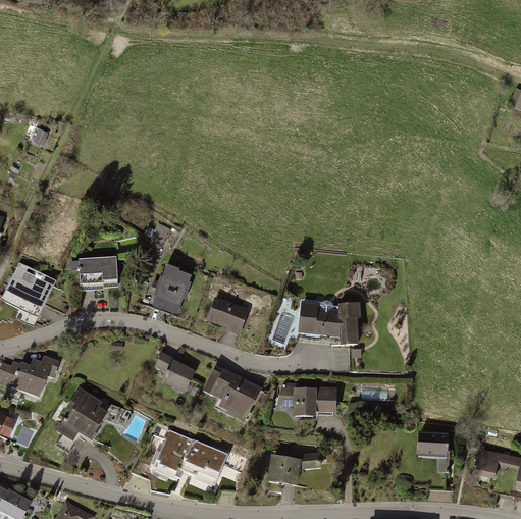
[(520,90),(516,88),(509,104),(520,108),(520,90)]
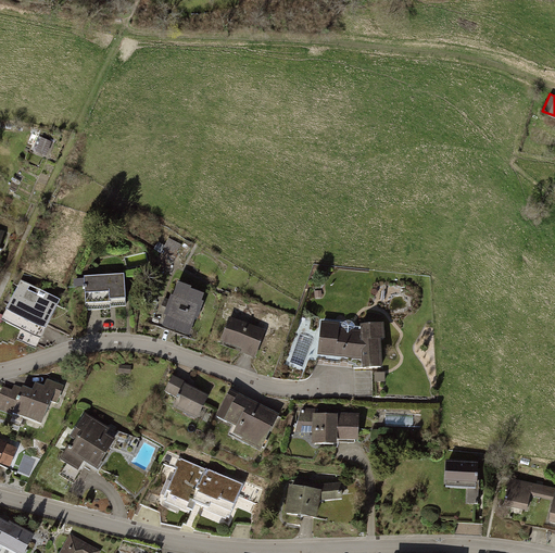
[(40,134),(36,147),(43,150),(48,136),(40,134)]
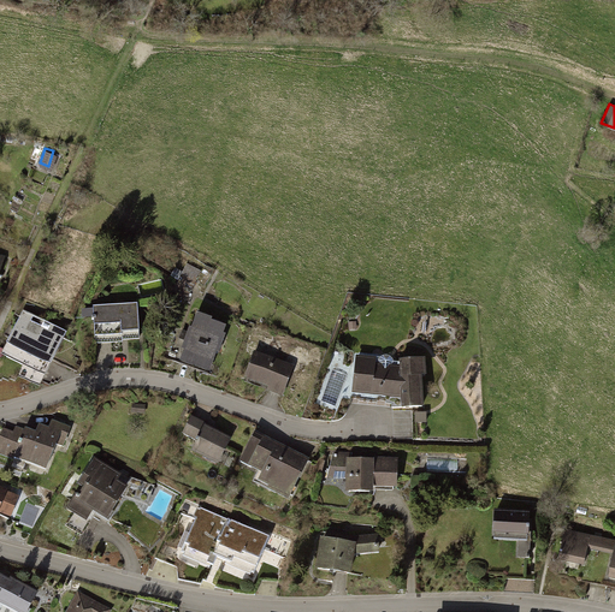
[(188,260),(179,278),(193,284),(201,266),(188,260)]
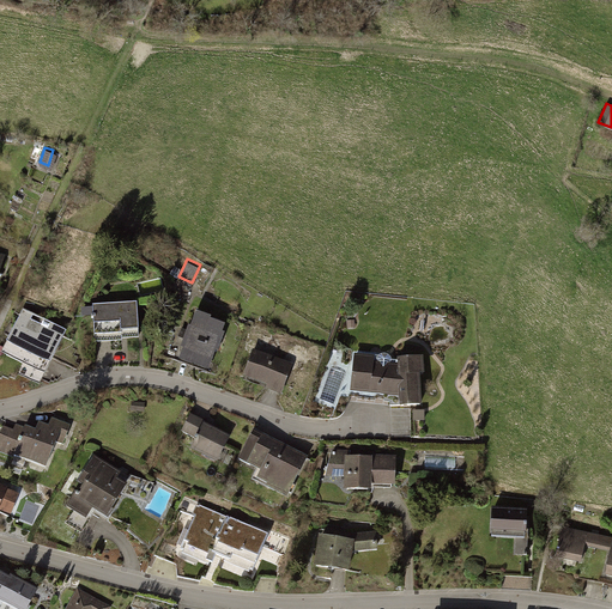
[(137,299),(91,302),(92,340),(121,339),(121,335),(138,334),(137,299)]
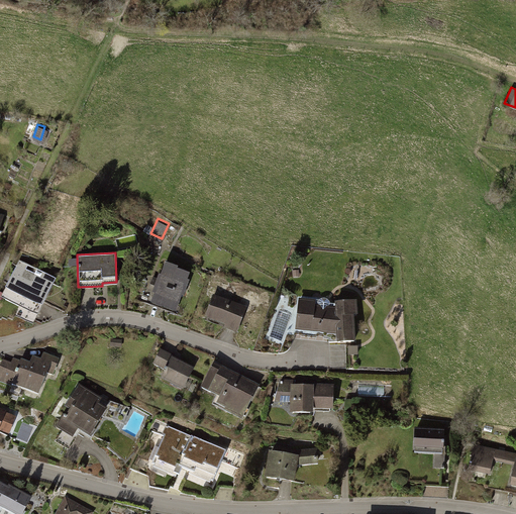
[(55,277),(19,259),(1,294),(20,303),(15,312),(32,321),(55,277)]
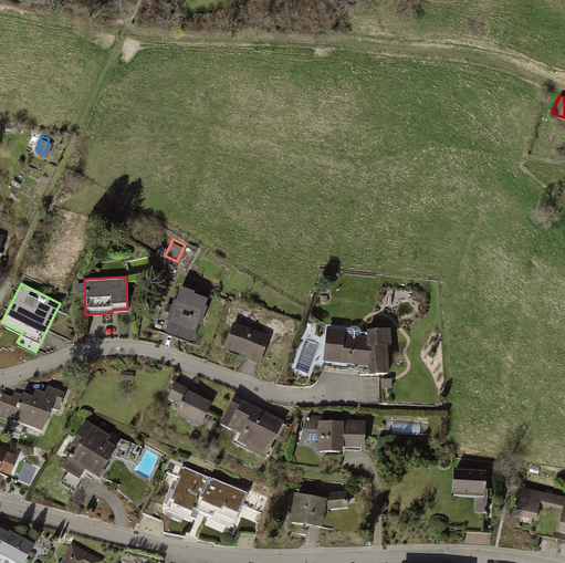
[(208,299),(178,289),(164,331),(194,341),(208,299)]
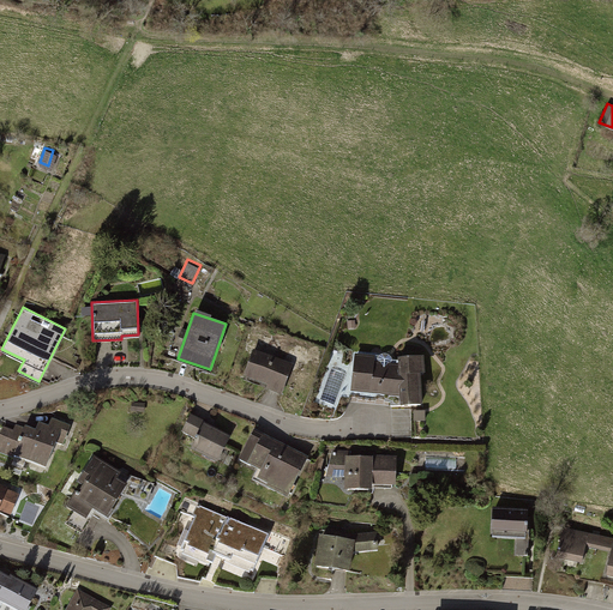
[(293,361),(251,345),(241,374),(266,382),(264,387),(281,393),(293,361)]
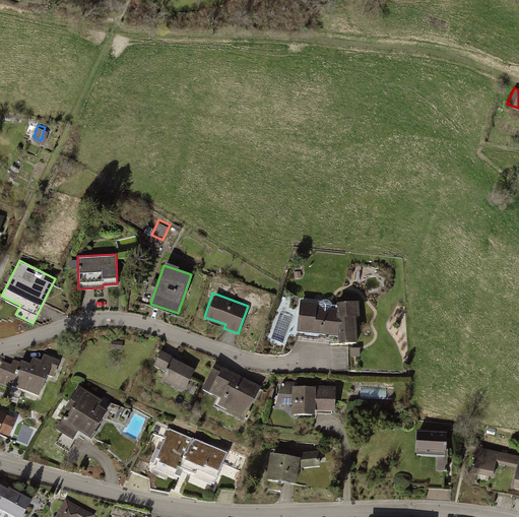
[(337,302),(300,298),(297,328),(328,332),(339,334),(340,343),(358,343),(355,316),(360,316),(359,301),(337,302)]
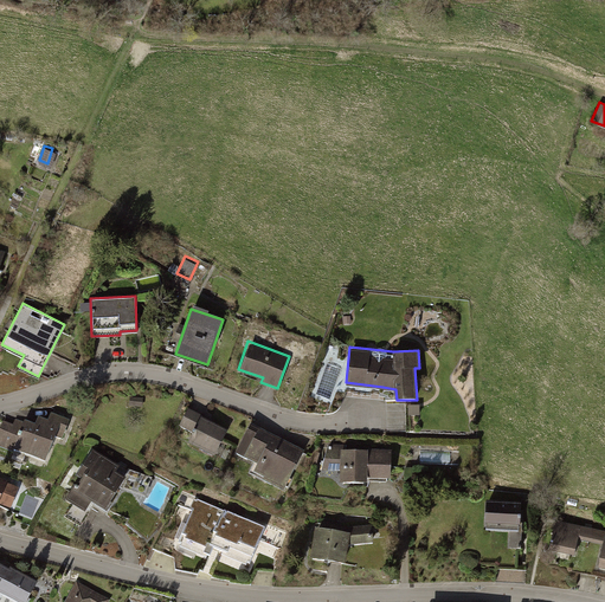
[(142,400),(129,399),(128,407),(141,408),(142,400)]
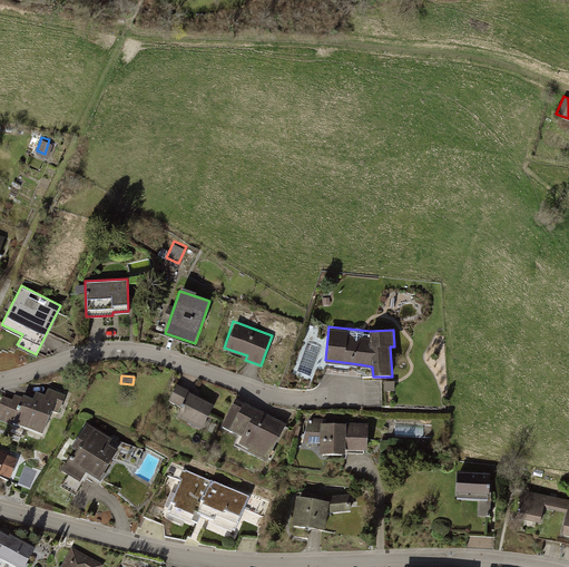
[(187,391),(188,389),(177,383),(168,400),(182,407),(176,417),(199,429),(212,404),(187,391)]
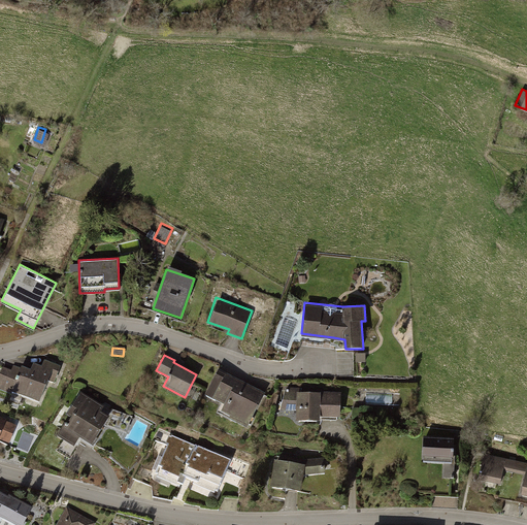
[(9,368),(1,364),(0,367),(0,388),(9,392),(10,391),(38,401),(47,378),(53,381),(60,364),(44,358),(41,365),(33,362),(30,370),(11,363),(9,368)]
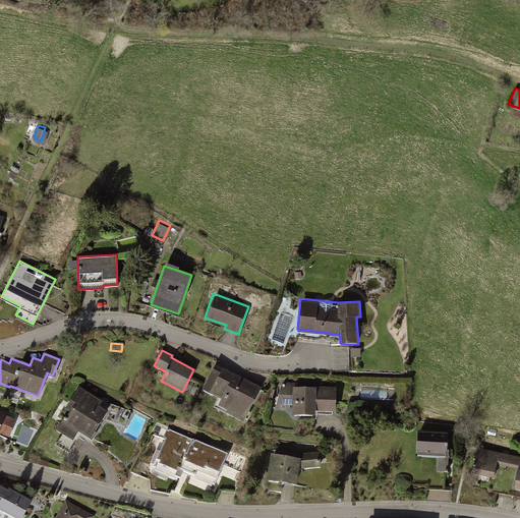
[(261,386),(216,362),(203,388),(221,398),(217,406),(243,419),(261,386)]
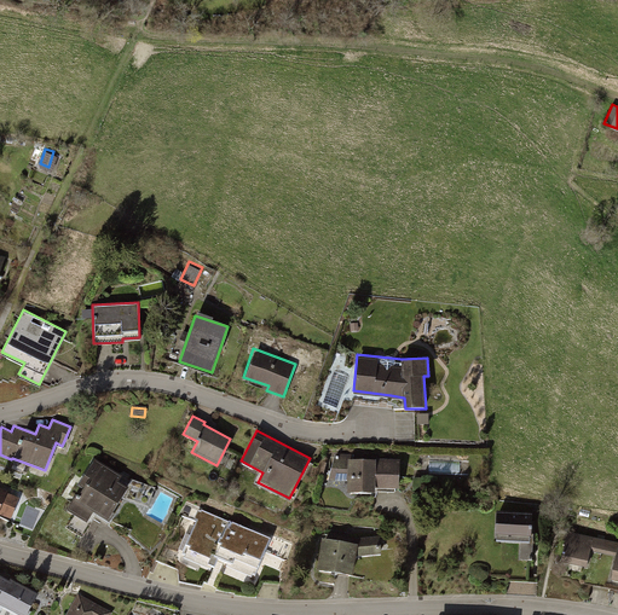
[(353,451),(335,451),(328,479),(348,479),(347,493),(375,493),(375,487),(399,487),(400,458),(376,457),(376,459),(352,458),(353,451)]
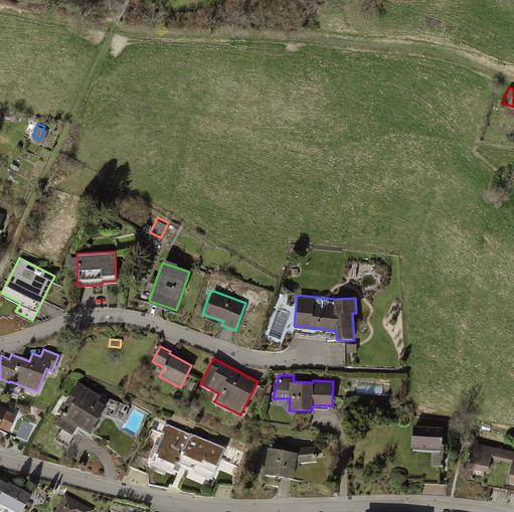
[(101,395),(79,382),(65,403),(70,406),(66,414),(62,412),(55,423),(71,434),(76,425),(89,434),(106,405),(98,400),(101,395)]
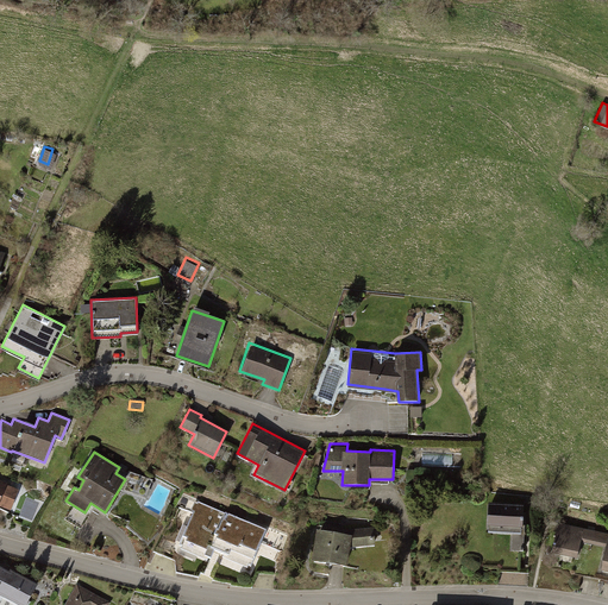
[(6,481),(0,478),(0,504),(10,509),(18,487),(5,483),(6,481)]
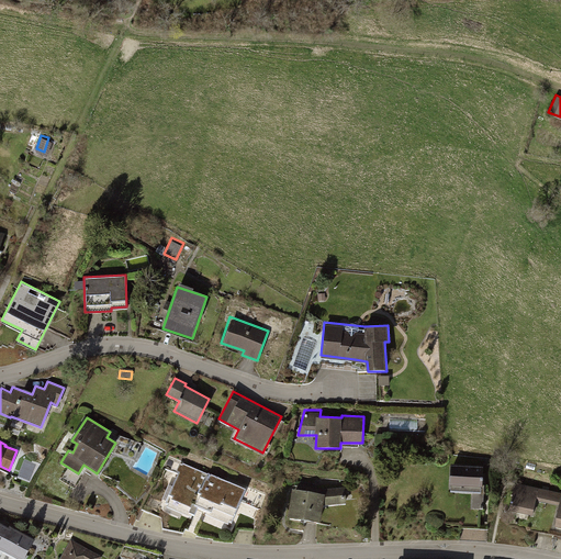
[(244,488),(180,460),(167,492),(171,493),(169,496),(188,504),(189,502),(229,520),(244,488)]
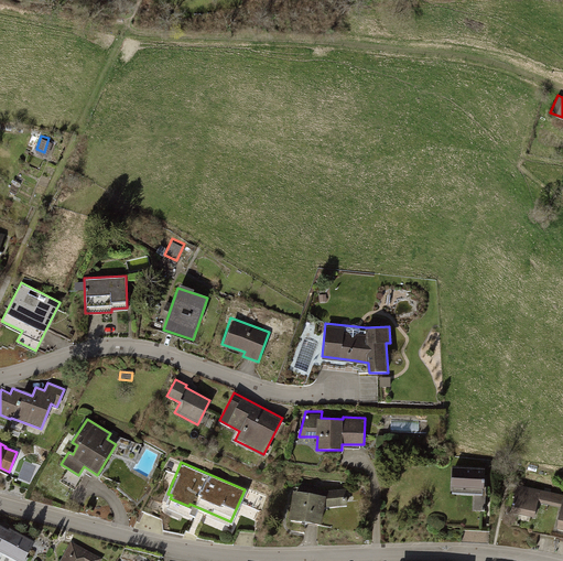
[(486,467),(453,466),(452,492),(473,493),(473,508),(484,509),(486,467)]
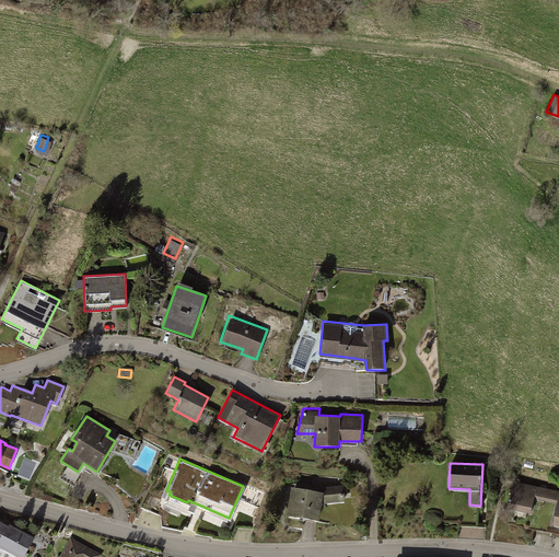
[(558,489),(515,480),(510,507),(531,511),(534,496),(558,501),(554,523),(558,524),(558,487),(558,489)]
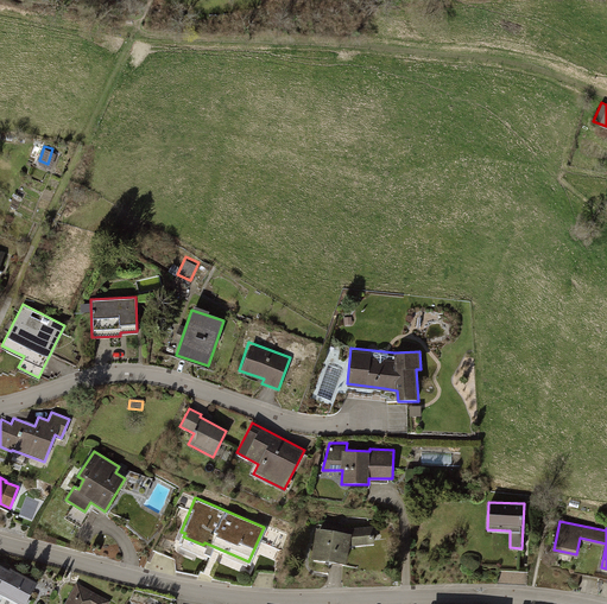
[(346,526),(347,534),(316,528),(310,560),(346,566),(349,545),(374,542),(373,523),(346,526)]
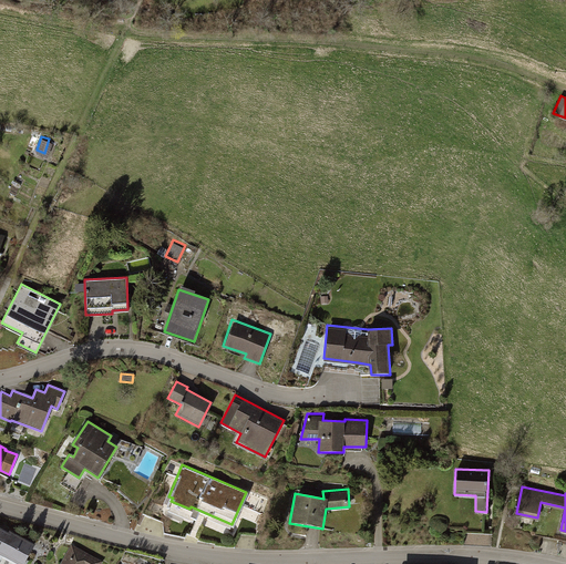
[(7,533),(0,529),(0,555),(16,563),(23,563),(35,544),(9,530),(7,533)]
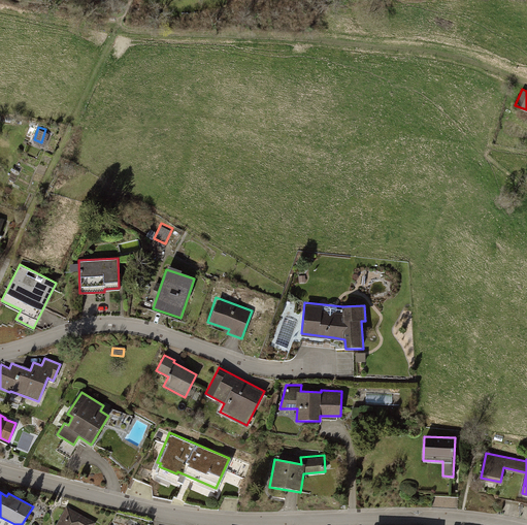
[(93,524),(95,521),(65,504),(54,524),(93,524)]
